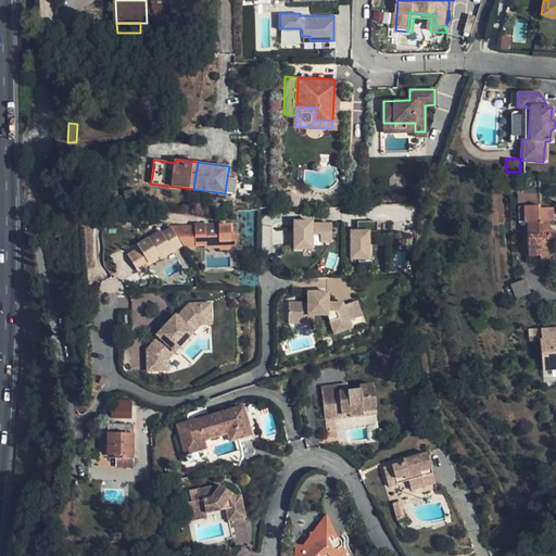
[(517,192),(534,191),(534,178),(516,175),(517,192)]
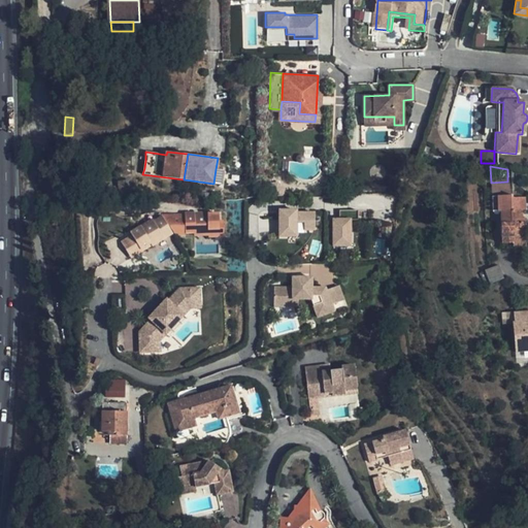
[(222,185),(224,170),(216,169),(213,184),(222,185)]
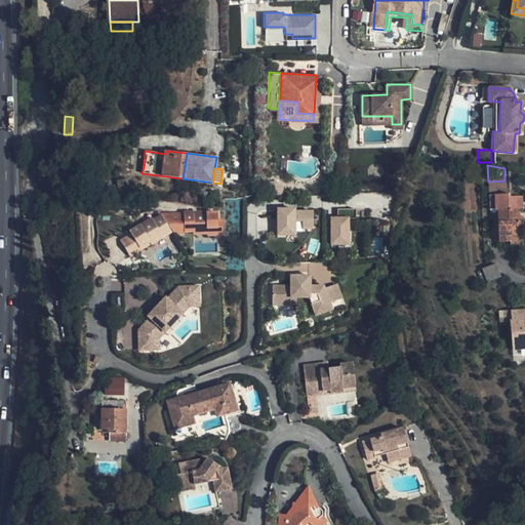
[(505,180),(488,182),(488,194),(506,193),(505,180)]
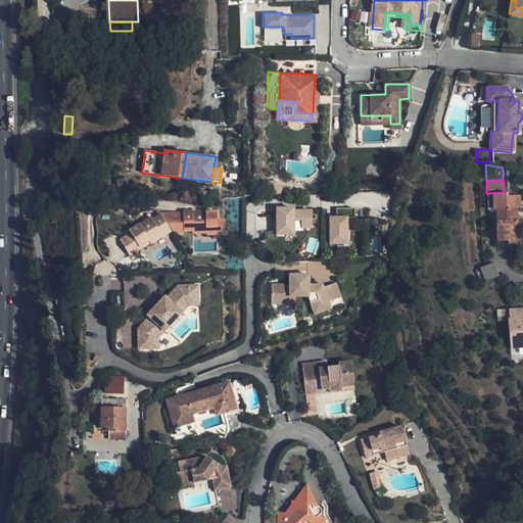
[(274,183),(266,183),(266,196),(279,196),(279,188),(274,183)]
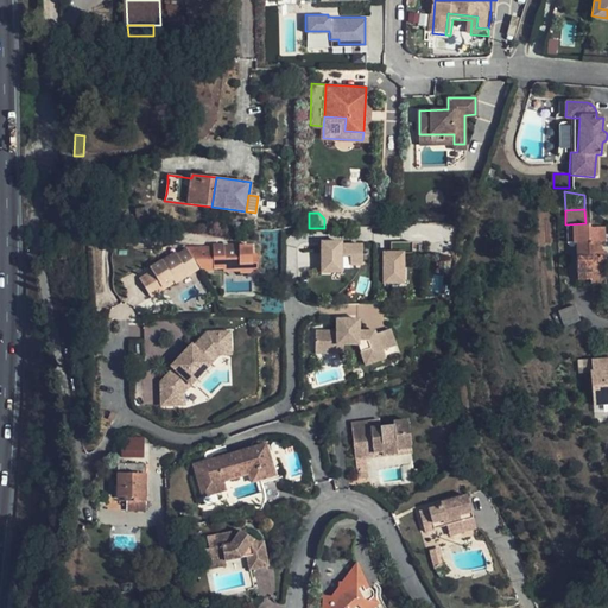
[(565,225),(567,242),(575,242),(589,241),(588,228),(587,228),(586,223),(565,225)]
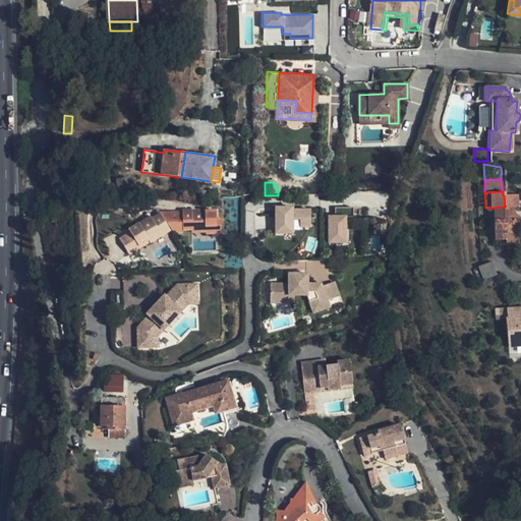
[(504,195),(505,207),(513,207),(513,208),(517,207),(516,195),(504,195)]
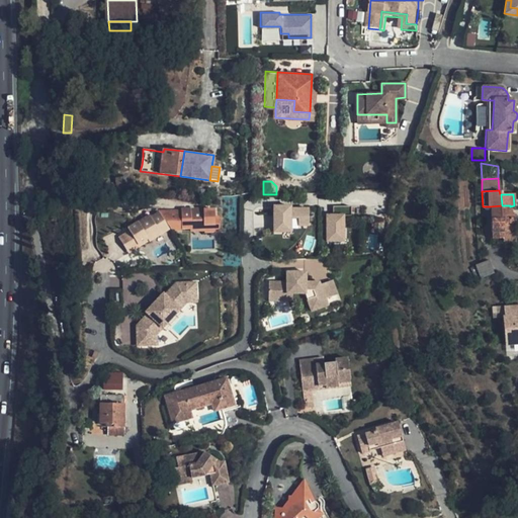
[(502,205),(490,206),(492,238),(504,238),(504,234),(515,234),(514,219),(510,219),(510,206),(510,205),(502,205)]
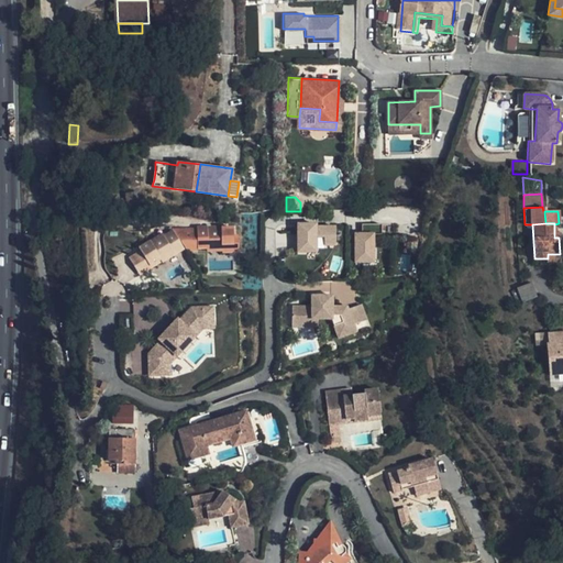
[(334,244),(334,227),(315,227),(315,224),(297,224),(297,252),(315,252),(315,236),(323,236),(323,244),(334,244)]
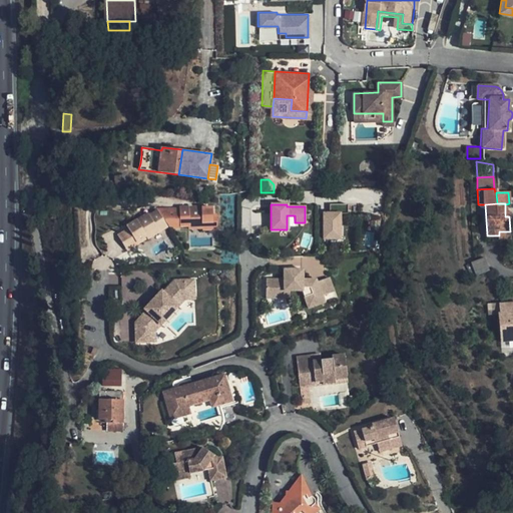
[(323,213),(323,238),(340,238),(340,213),(340,204),(329,204),(329,213),(323,213)]
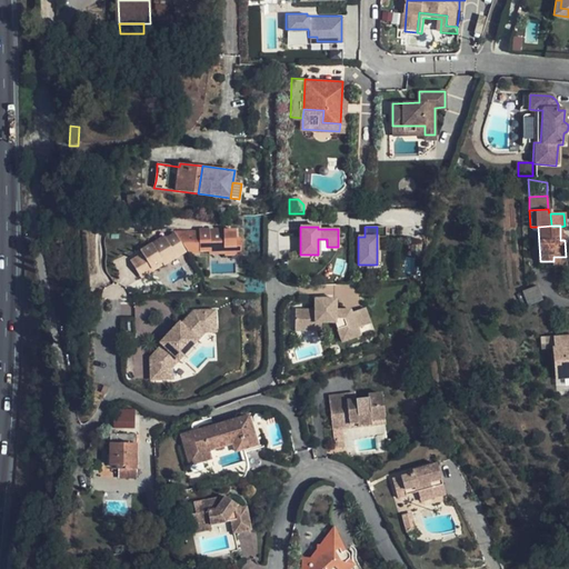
[(185,249),(186,251),(187,253),(199,253),(199,252),(209,251),(209,255),(223,253),(223,248),(236,248),(235,231),(223,231),(223,230),(198,231),(199,249),(185,249)]
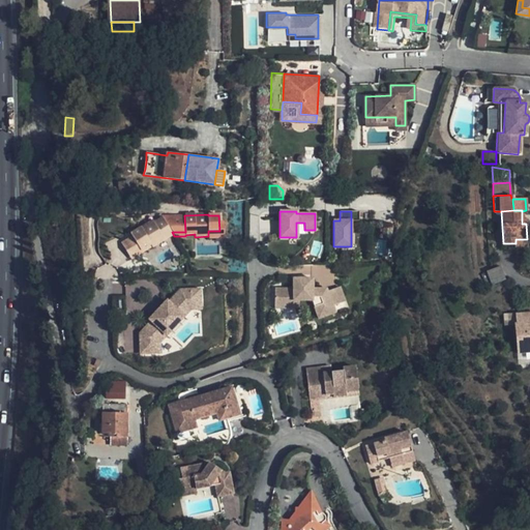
[(131,237),(121,244),(123,248),(135,241),(140,251),(150,244),(152,247),(173,234),(172,232),(163,216),(153,223),(152,221),(130,235),(131,237)]
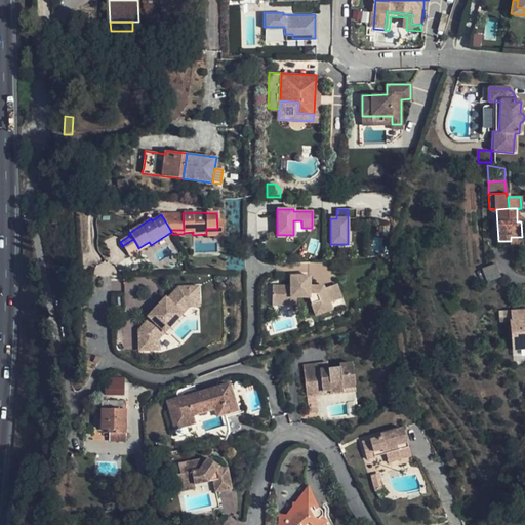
[(161,214),(170,230),(184,230),(183,214),(161,214)]
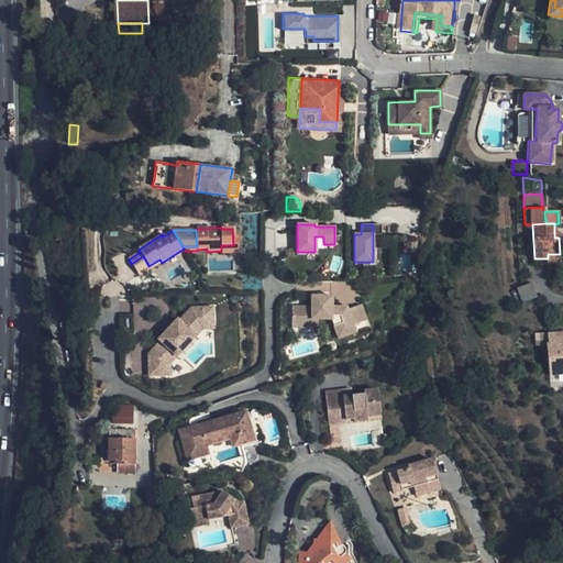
[(561,264),(560,254),(548,254),(548,258),(548,264),(561,264)]
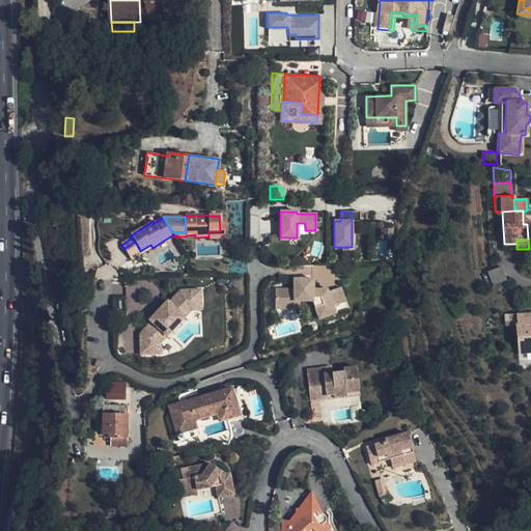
[(135,242),(123,249),(132,260),(152,248),(150,245),(140,251),(135,242)]
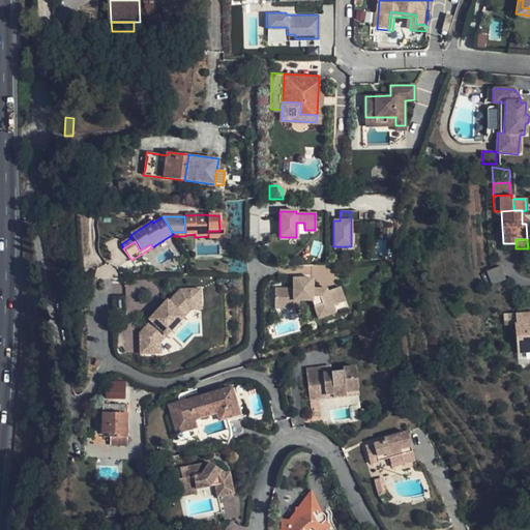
[(316,263),(312,272),(325,278),(322,286),(328,288),(331,283),(328,281),(333,270),(316,263)]
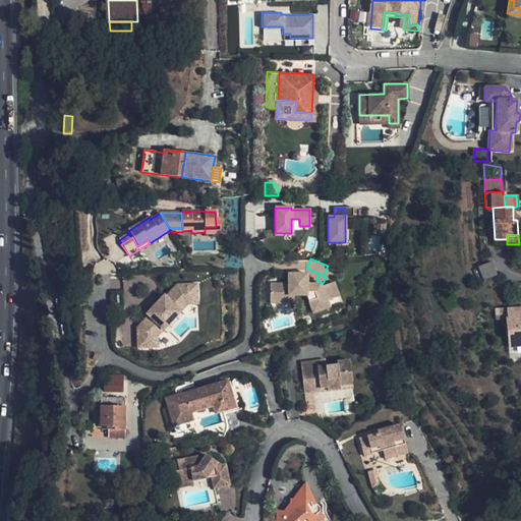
[(490,263),(477,268),(482,281),(496,276),(490,263)]
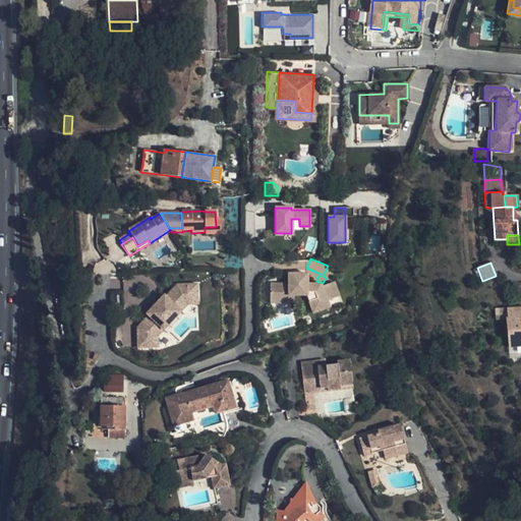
[(270,284),(270,302),(294,302),(294,296),(306,296),(312,313),(329,307),(327,301),(338,296),(333,282),(322,287),(321,284),(306,284),(307,274),(288,274),(288,284),(270,284)]
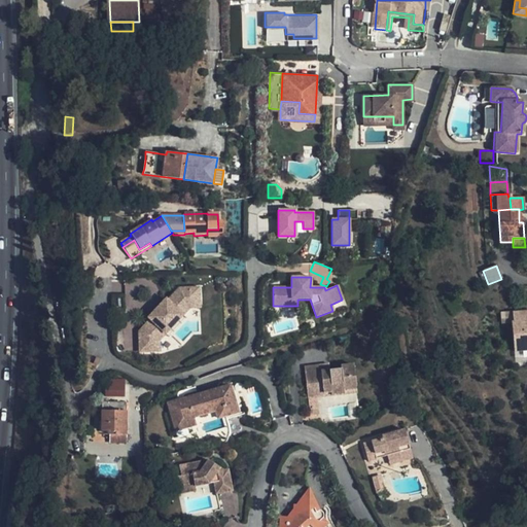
[(139,332),(139,352),(161,351),(160,341),(188,308),(188,297),(199,297),(199,288),(179,289),(168,302),(166,300),(148,318),(150,320),(139,332)]
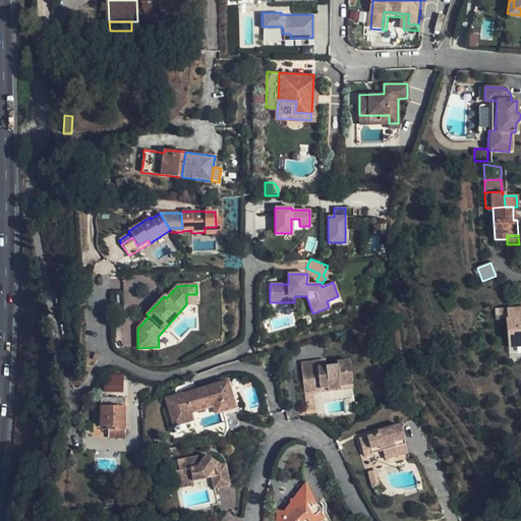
[(197,304),(196,294),(186,294),(186,304),(197,304)]
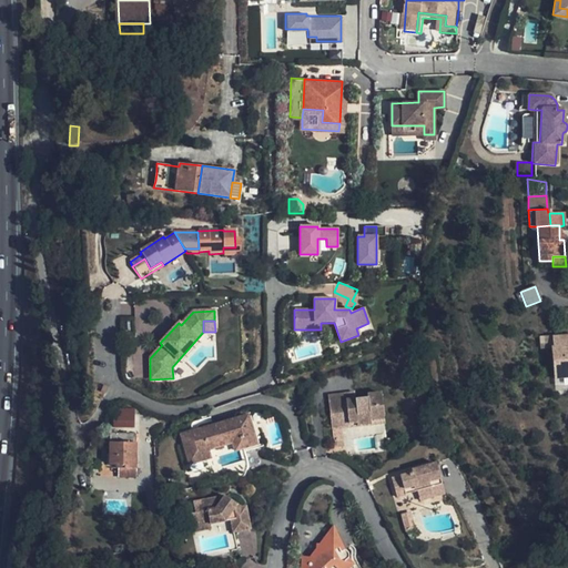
[(567,377),(567,334),(553,336),(554,346),(550,346),(553,378),(567,377)]
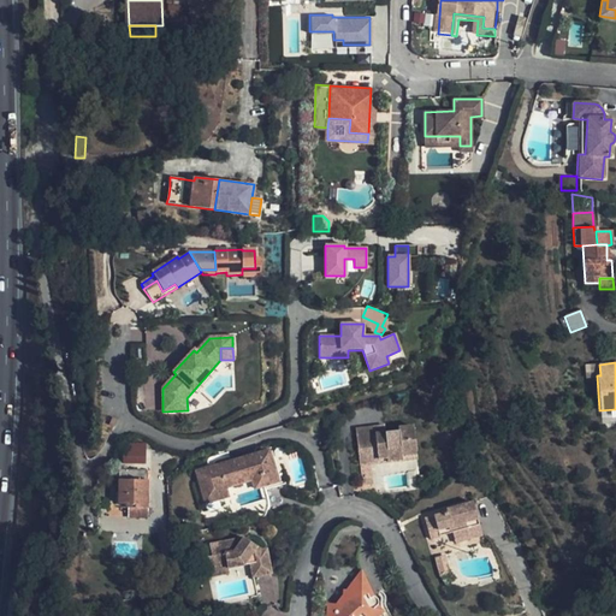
[(353,433),(356,457),(375,455),(377,465),(400,461),(398,451),(414,449),(410,425),(395,427),(395,431),(381,432),(373,434),(372,431),(353,433)]
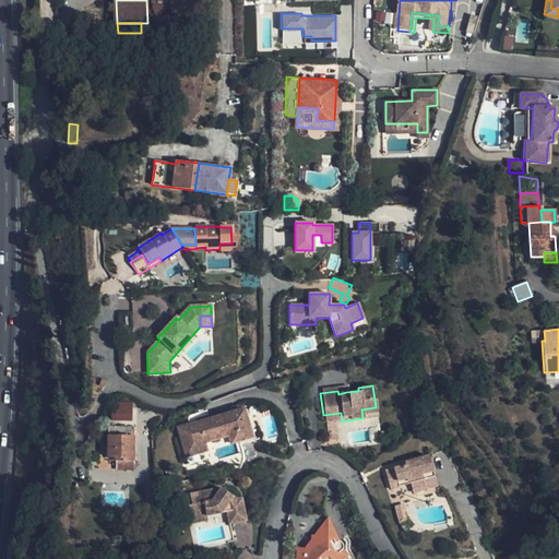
[(132,402),(111,402),(111,420),(132,421),(132,402)]
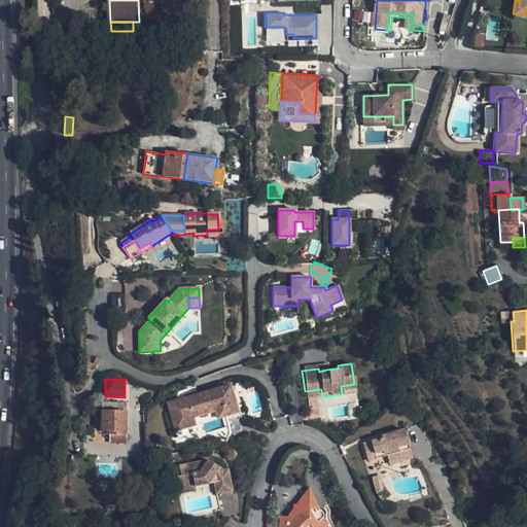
[(173,429),(192,424),(190,416),(189,412),(212,406),(220,403),(223,416),(236,412),(227,384),(166,400),(173,429)]
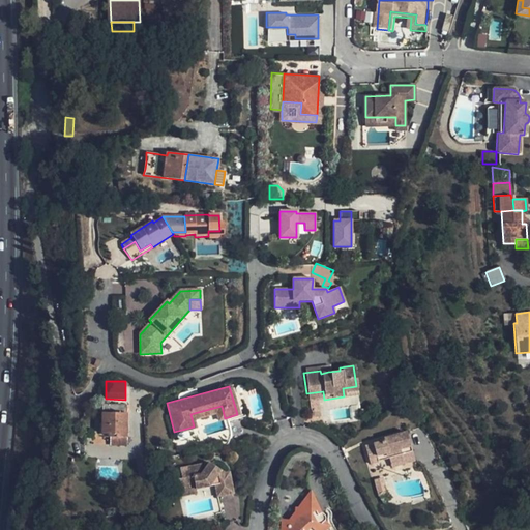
[(344,396),(357,394),(356,386),(343,388),(344,396)]
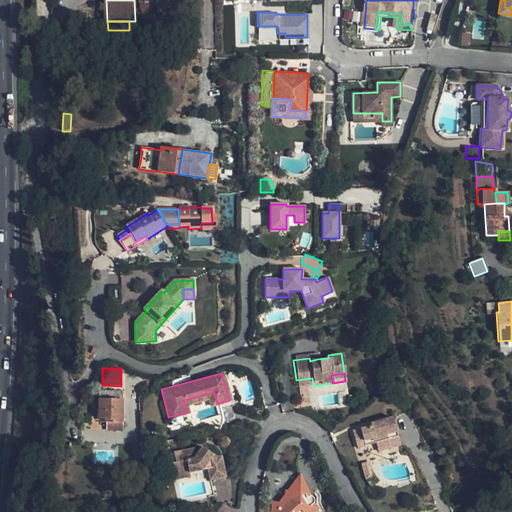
[(296,380),(297,388),(313,386),(312,378),(296,380)]
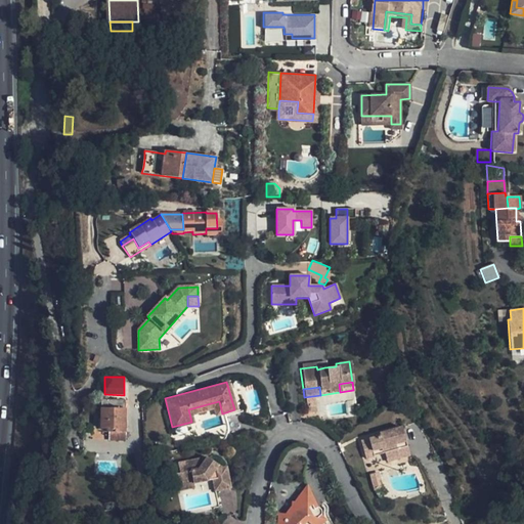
[(188,409),(189,413),(212,407),(214,415),(222,413),(219,401),(211,403),(188,409)]
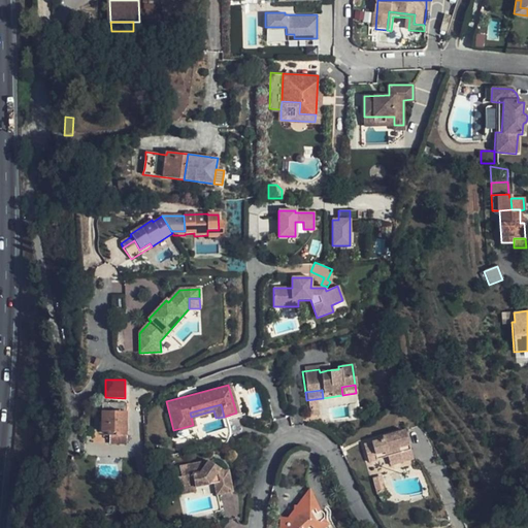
[(103,411),(102,436),(126,437),(128,413),(125,413),(125,409),(103,410),(103,411)]
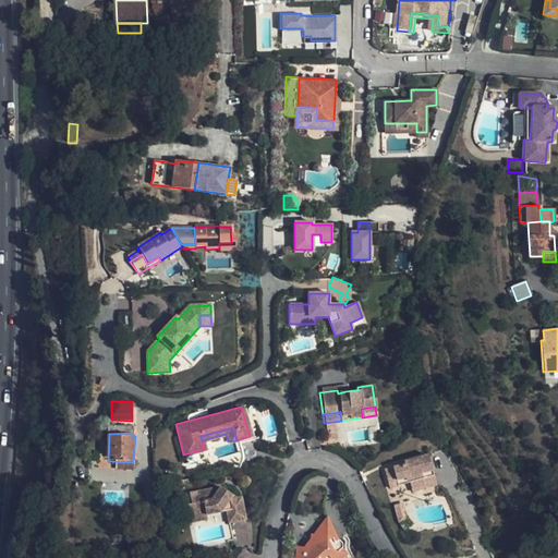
[(404,464),(385,471),(389,485),(398,482),(399,485),(411,482),(413,487),(426,483),(424,477),(435,473),(427,452),(403,461),(404,464)]
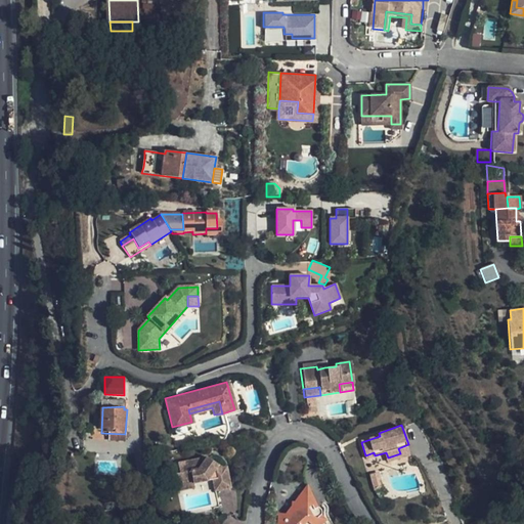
[(401,456),(411,452),(408,444),(398,448),(400,453),(388,457),(389,461),(401,456)]
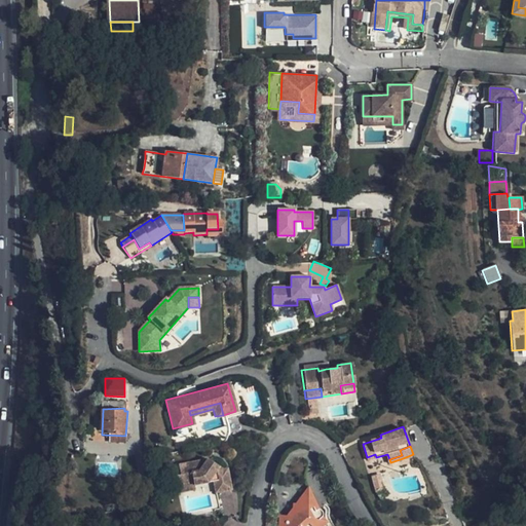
[(177,475),(178,486),(193,483),(194,485),(214,482),(215,494),(231,492),(227,470),(223,471),(208,459),(179,464),(181,474),(177,475)]
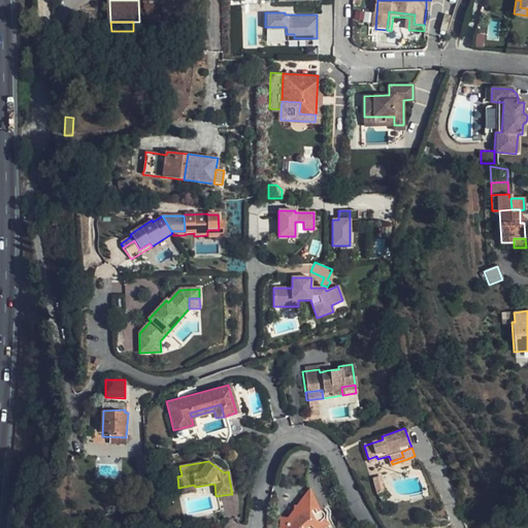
[(389,490),(384,473),(373,476),(378,492),(389,490)]
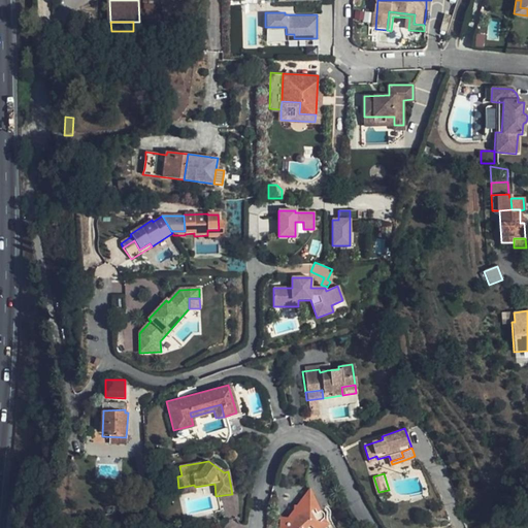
[(179,495),(196,492),(195,487),(194,485),(178,488),(179,495)]
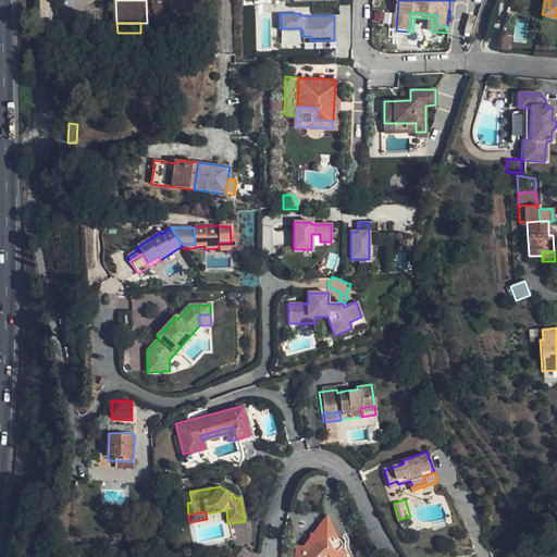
[(327,556),(338,544),(342,546),(343,544),(342,542),(339,540),(337,540),(326,515),(314,533),(310,533),(311,537),(306,546),(305,556),(301,556),(300,555),(299,555),(297,553),(297,549),(295,556),(327,556)]
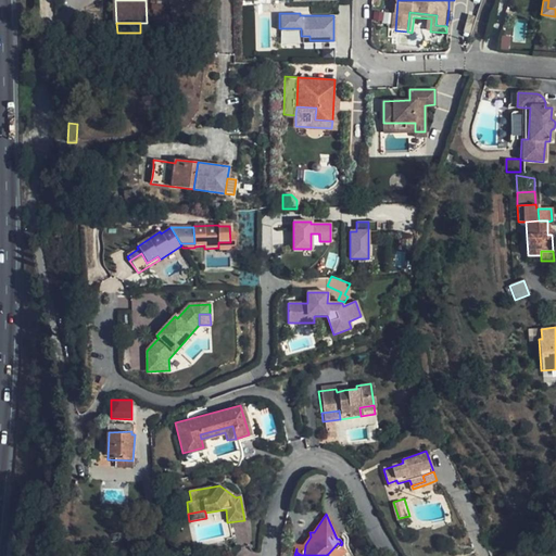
[(342,554),(346,552),(341,545),(338,543),(327,555),(339,555),(340,555),(342,554)]
